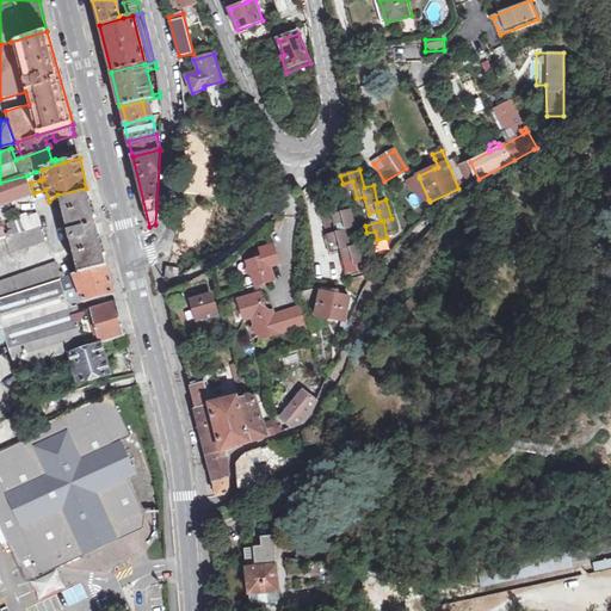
[(39,180),(36,172),(28,176),(30,183),(39,180)]
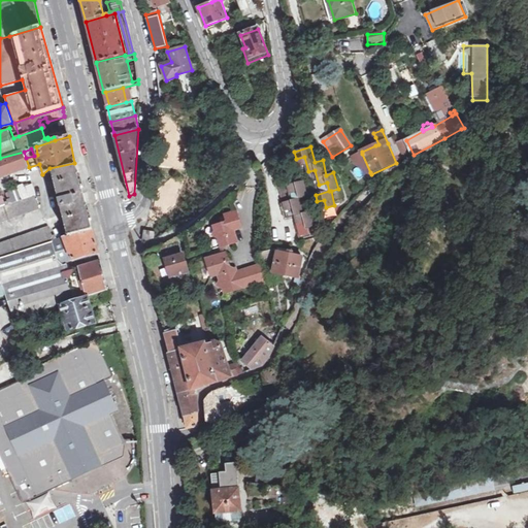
[(0,158),(0,207),(7,205),(36,195),(38,195),(34,184),(26,187),(25,184),(12,189),(10,191),(12,198),(8,200),(8,202),(6,203),(0,186),(0,176),(29,167),(26,158),(24,152),(0,158)]
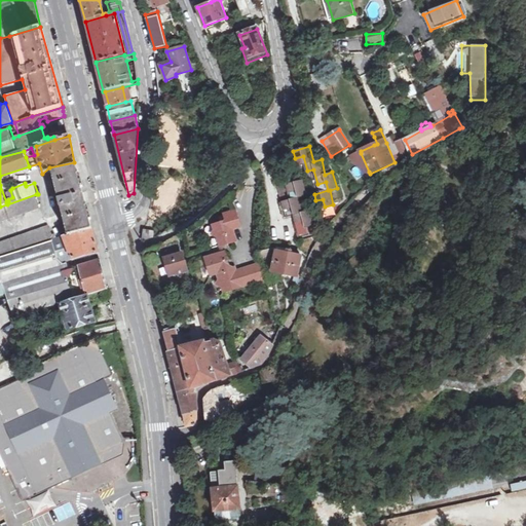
[(366,173),(369,172),(361,153),(353,156),(366,173)]
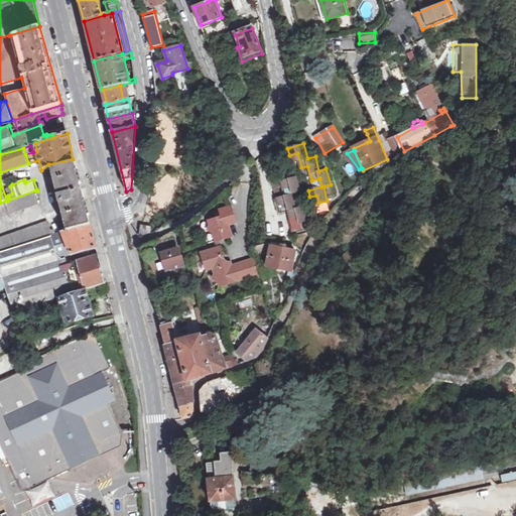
[(48,164),(66,228),(90,222),(73,159),(48,164)]
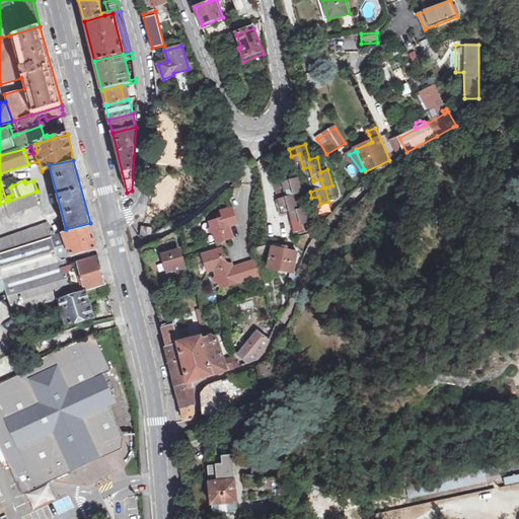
[(299,178),(276,184),(284,213),(291,212),(297,234),(311,230),(306,208),(299,209),(296,195),(303,193),(299,178)]
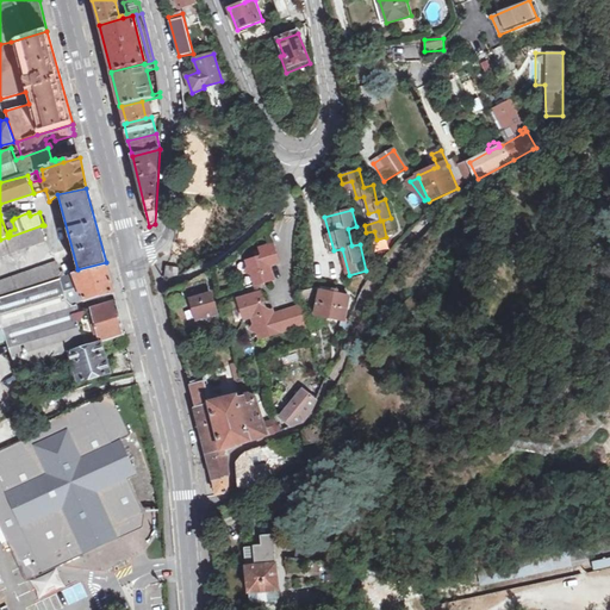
[(0,240),(0,257),(47,242),(42,225),(8,237),(0,240)]
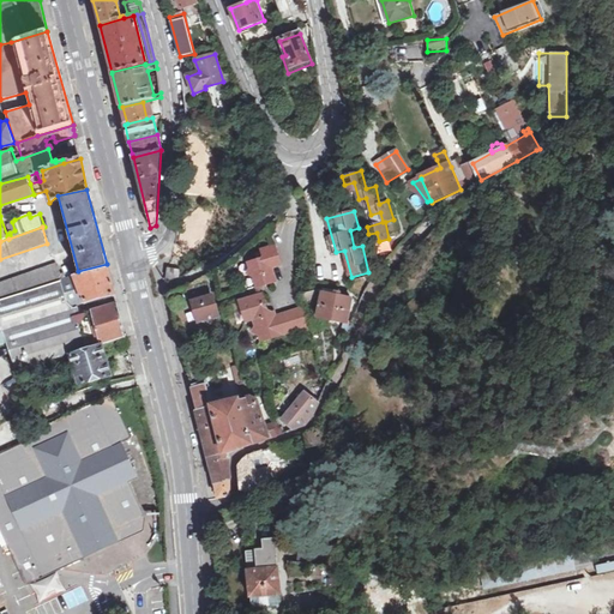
[(268,258),(251,263),(253,269),(251,272),(256,276),(259,287),(277,281),(274,266),(282,264),(277,246),(265,250),(268,258)]
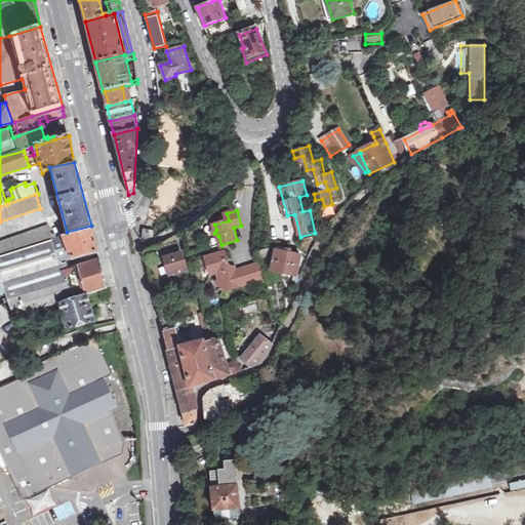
[(50,225),(0,241),(0,256),(52,240),(55,239),(50,225)]
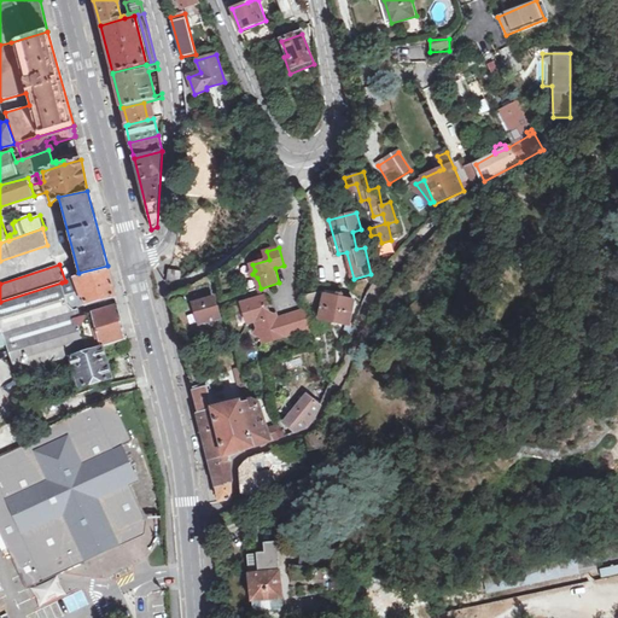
[(79,273),(71,277),(86,305),(116,296),(108,266),(79,273)]
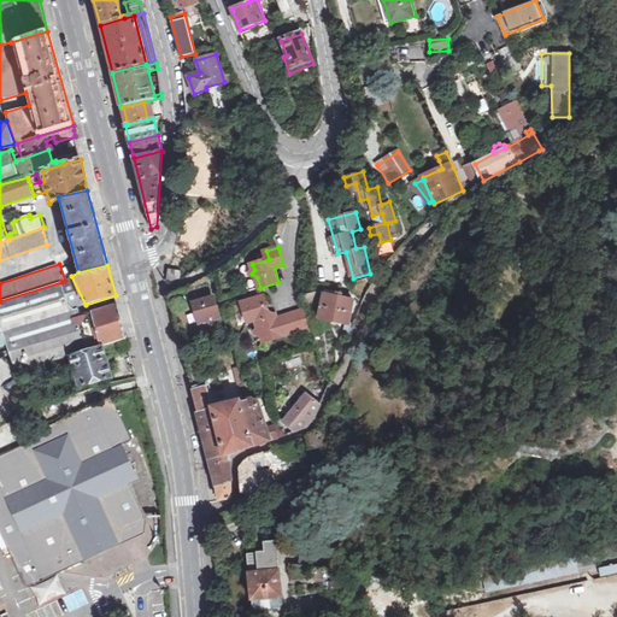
[(166,287),(180,280),(181,271),(169,269),(166,287)]
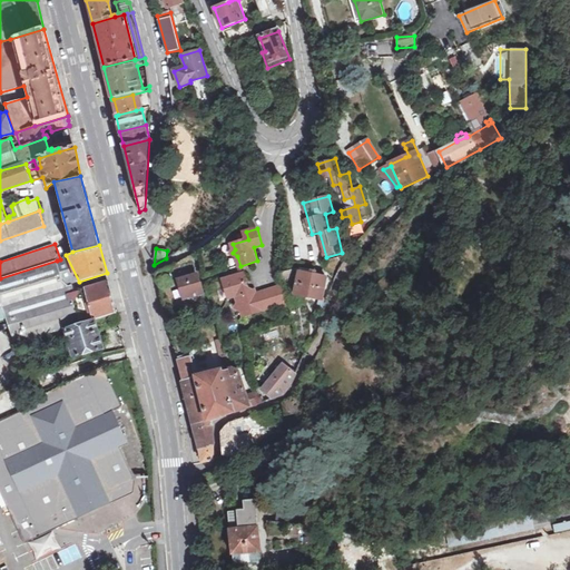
[(60,259),(57,261),(65,281),(68,285),(79,282),(66,255),(60,259)]
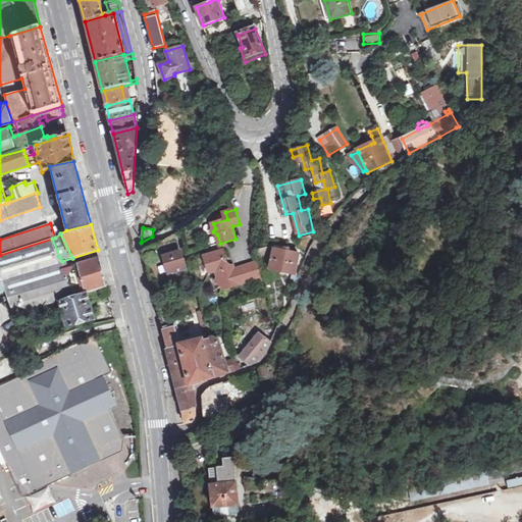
[(52,239),(0,255),(0,293),(7,292),(15,315),(61,301),(88,293),(107,288),(100,258),(68,268),(66,262),(63,263),(62,261),(59,257),(52,239)]
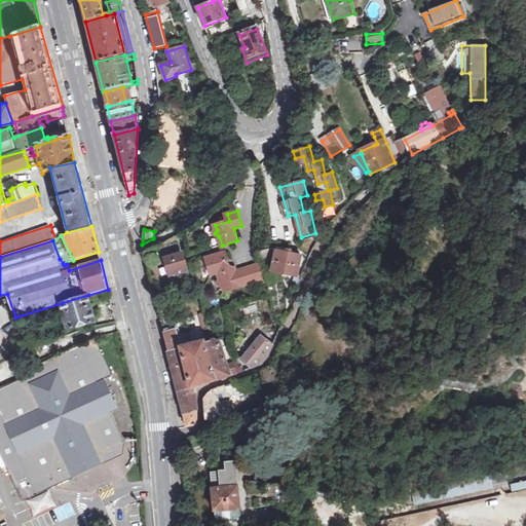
[(278,248),(261,252),(262,259),(277,256),(278,248)]
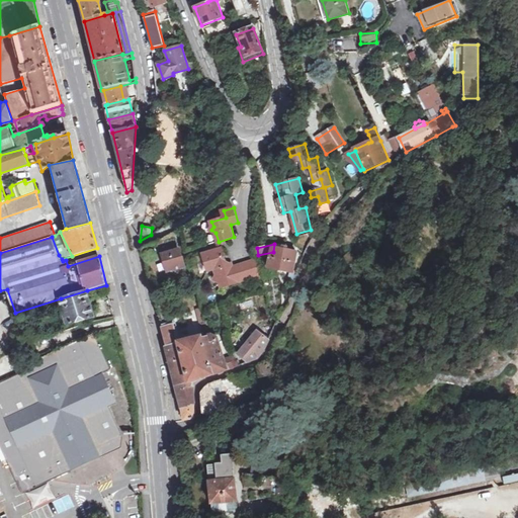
[(288,246),(274,244),(273,252),(269,269),(279,271),(279,274),(289,275),(289,272),(294,273),(297,252),(295,252),(296,249),(288,247),(288,246)]
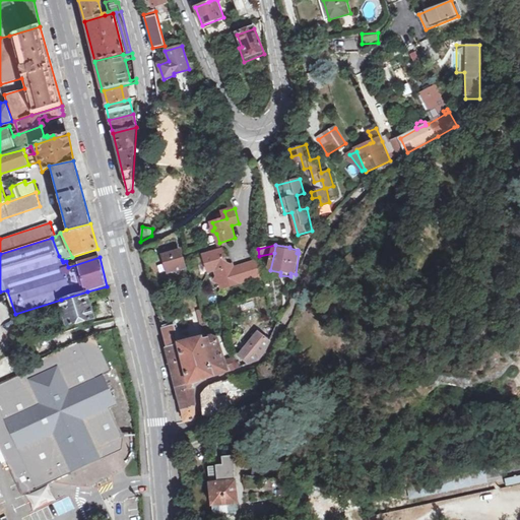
[(181,249),(165,255),(170,272),(176,270),(181,272),(183,268),(187,267),(181,249)]
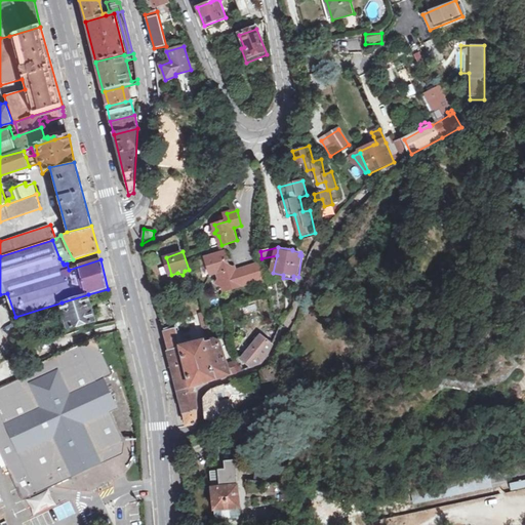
[(225,290),(229,288),(267,277),(264,265),(260,264),(237,271),(236,268),(231,269),(225,252),(207,257),(211,273),(218,271),(219,278),(217,282),(223,285),(225,290)]
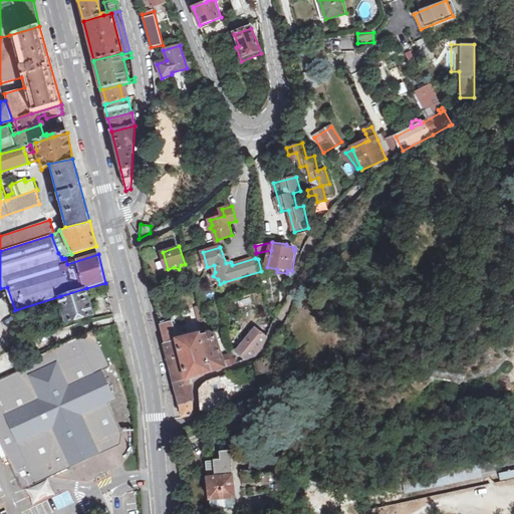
[(86,288),(60,296),(68,322),(94,314),(86,288)]
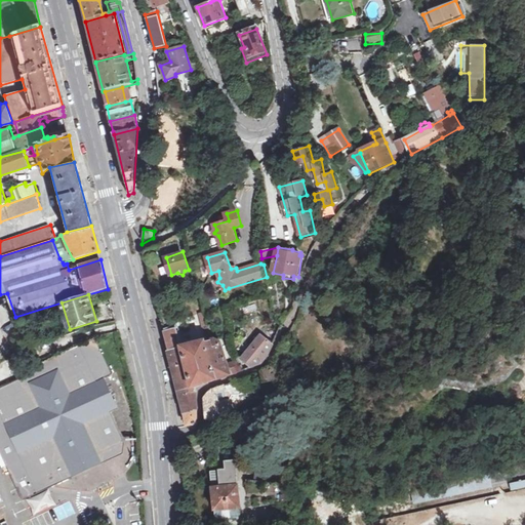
[(207,328),(201,306),(196,307),(201,329),(203,329),(208,342),(214,341),(210,328),(207,328)]
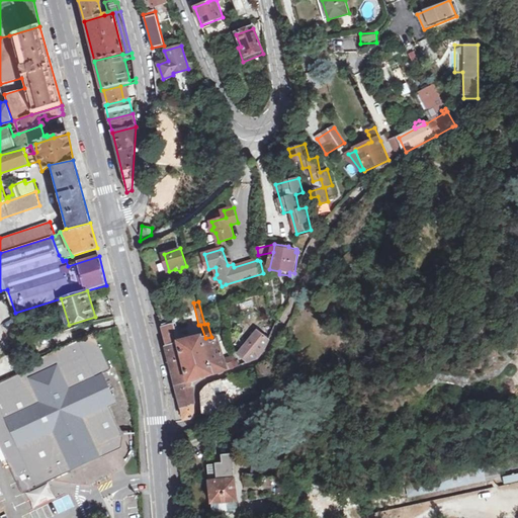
[(211,337),(205,338),(201,339),(201,337),(178,342),(172,322),(162,325),(165,338),(164,339),(178,398),(179,398),(180,400),(182,402),(182,404),(180,405),(181,407),(194,405),(193,386),(191,382),(234,367),(229,357),(223,359),(218,341),(211,337)]
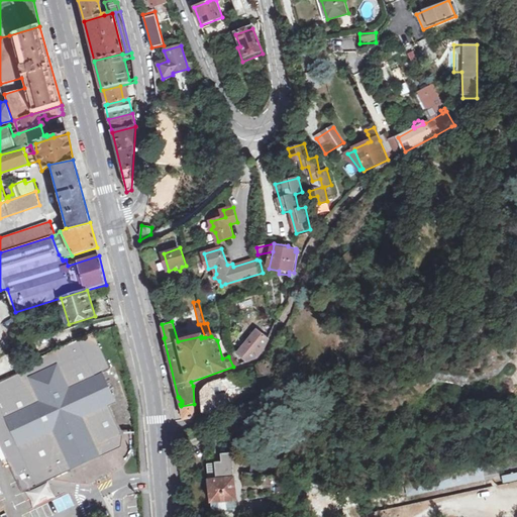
[(265,349),(269,340),(256,331),(238,353),(247,362),(257,357),(265,349)]
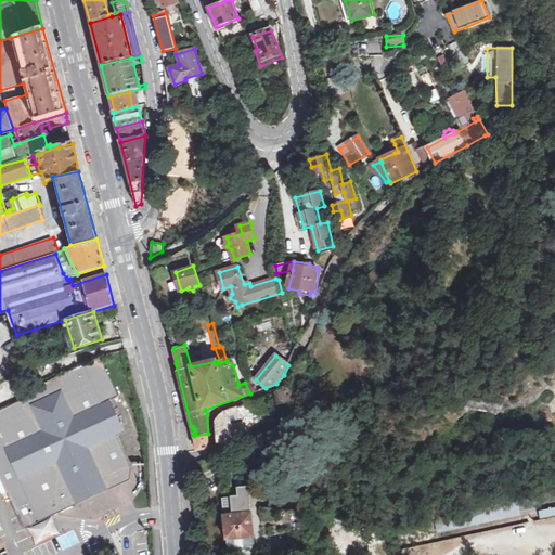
[(111,400),(118,396),(101,359),(31,391),(33,395),(0,410),(0,479),(22,528),(137,475),(117,435),(125,431),(111,400)]
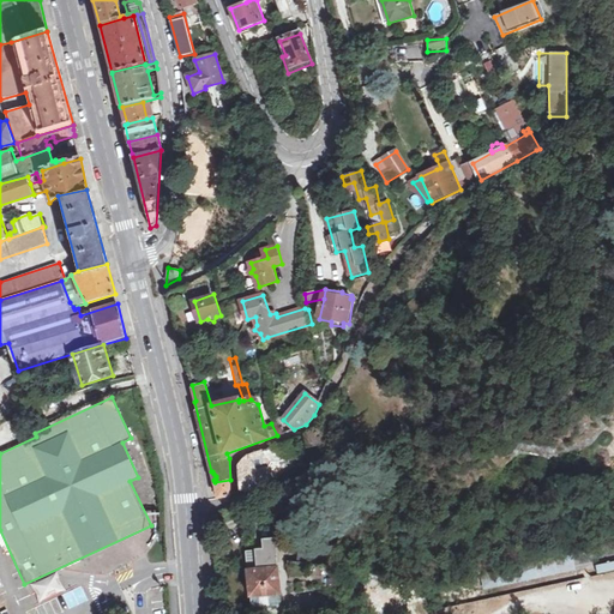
[(321,446),(320,431),(306,435),(307,447),(321,446)]
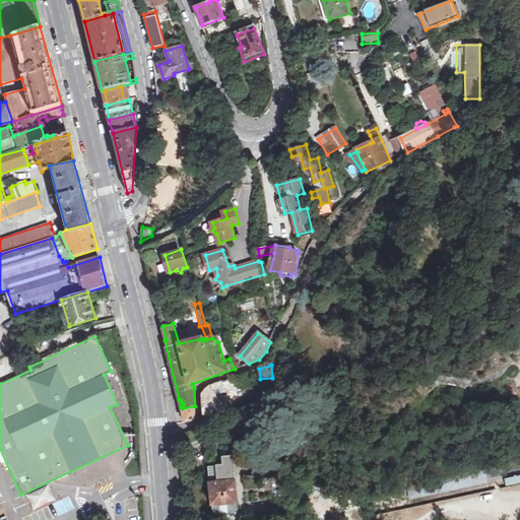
[(202,400),(202,414),(215,413),(214,390),(223,388),(220,382),(210,386),(207,388),(205,389),(203,392),(202,397),(202,400)]
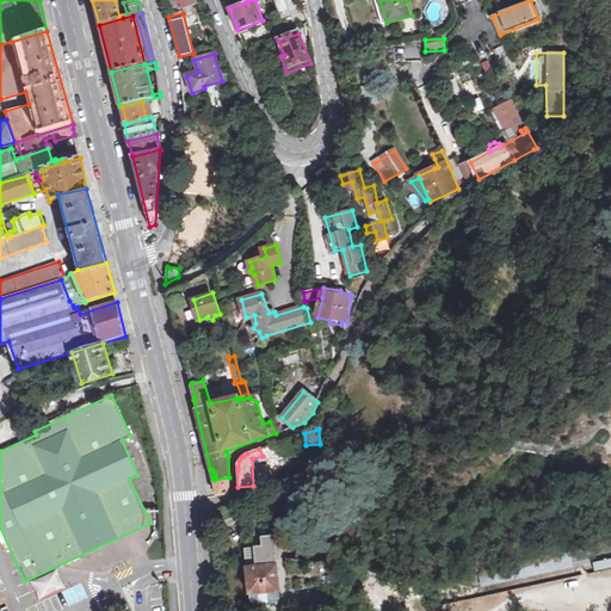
[(230,493),(229,477),(214,480),(216,495),(230,493)]
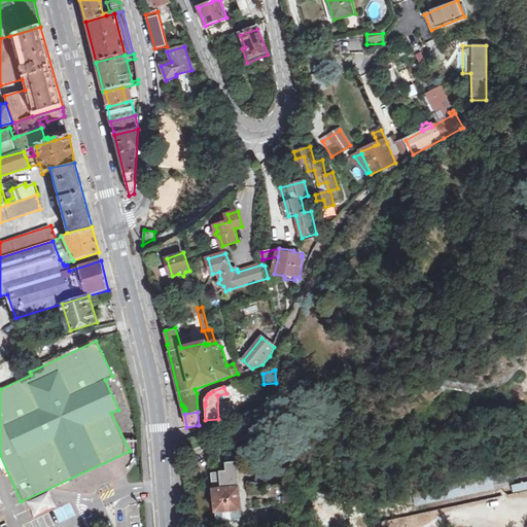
[(212,473),(216,513),(242,511),(239,470),(212,473)]
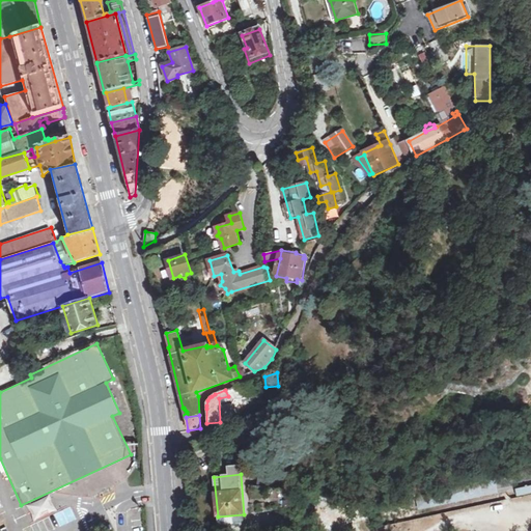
[(314,518),(302,512),(301,512),(296,530),(310,530),(313,522),(314,518)]
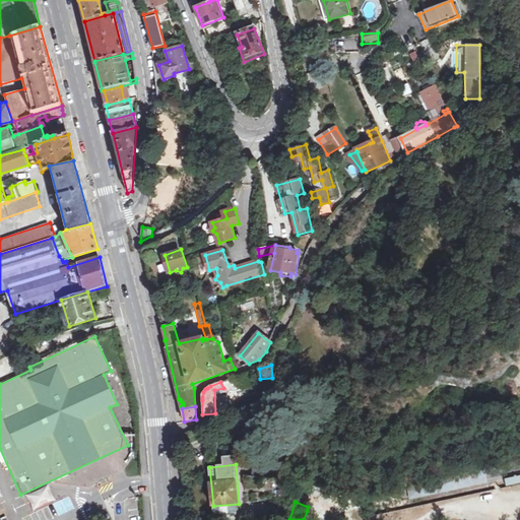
[(239,504),(213,506),(213,516),(240,514),(239,504)]
